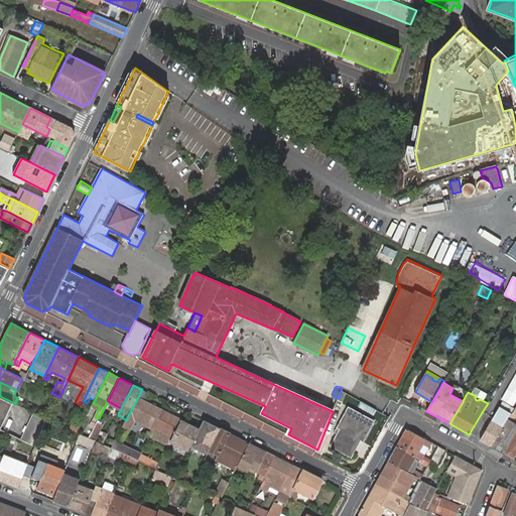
[(0,428),(1,429),(14,403),(0,396),(0,428)]
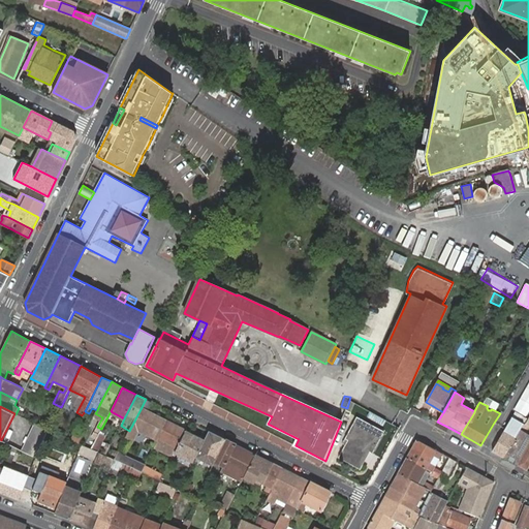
[(142,407),(129,431),(126,436),(133,440),(138,430),(158,440),(168,421),(142,407)]
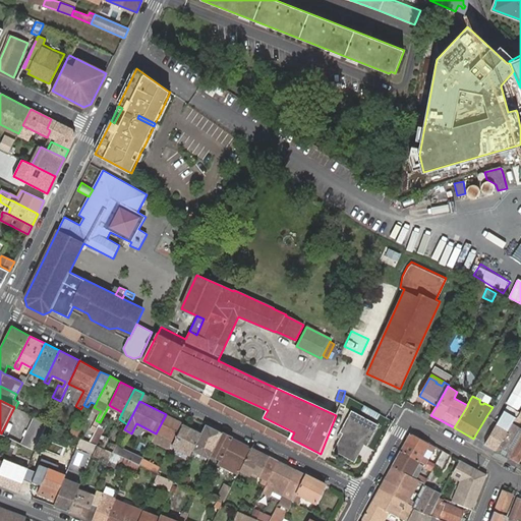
[(506,409),(484,445),(496,451),(512,424),(517,415),(506,409)]
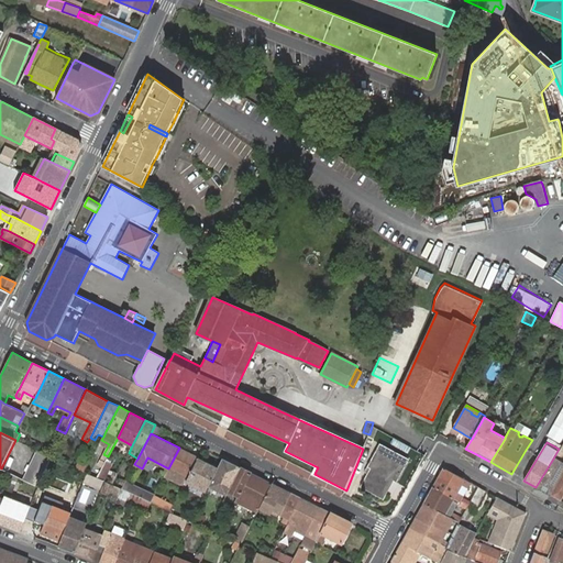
[(409,459),(379,443),(367,466),(371,468),(367,473),(361,487),(384,499),(394,481),(397,483),(409,459)]
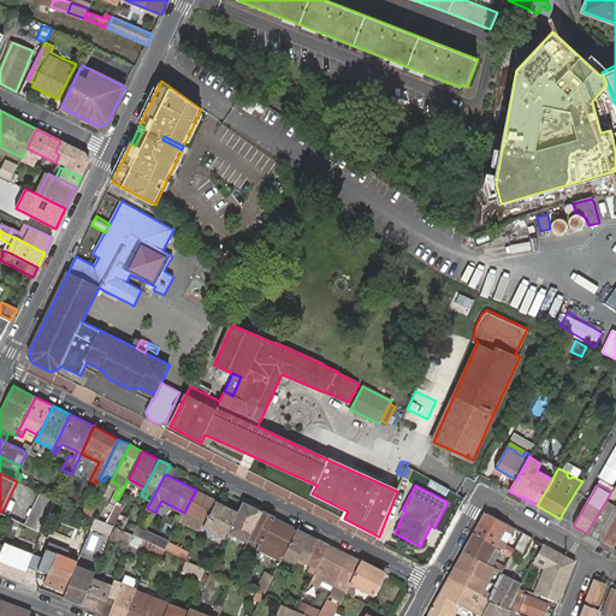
[(615,485),(606,502),(605,502),(586,533),(603,542),(615,517),(615,508),(615,507),(615,485)]
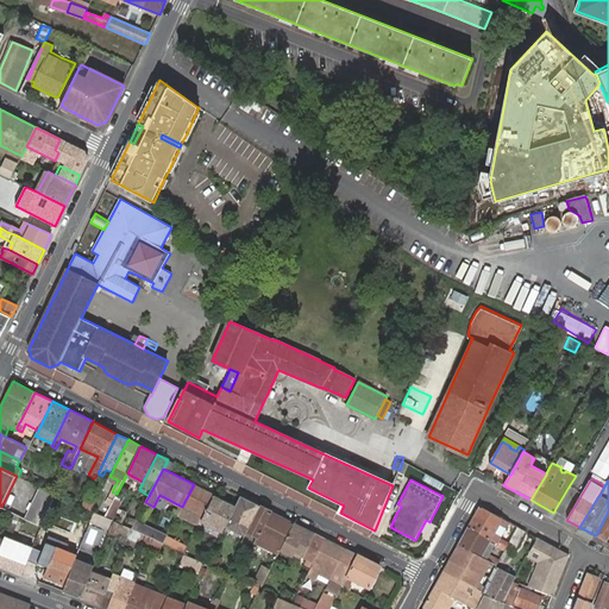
[(215,495),(194,484),(182,507),(180,513),(179,514),(200,525),(202,520),(215,495)]
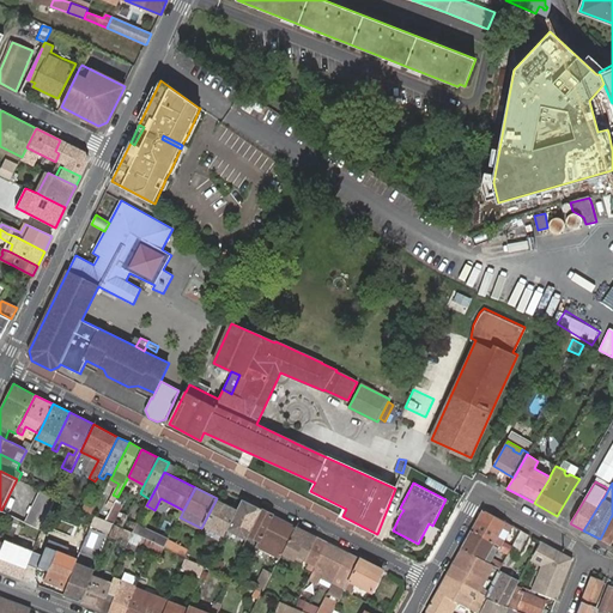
[(41,490),(25,522),(41,530),(56,498),(41,490)]
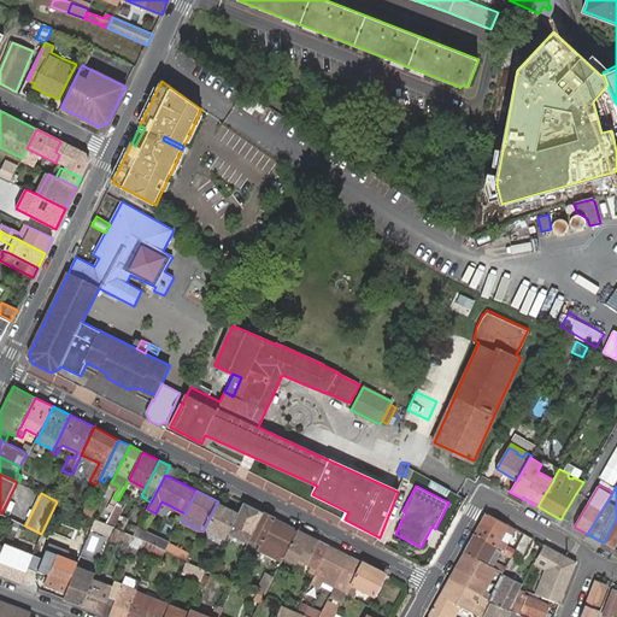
[(75,501),(60,495),(57,501),(72,509),(75,501)]
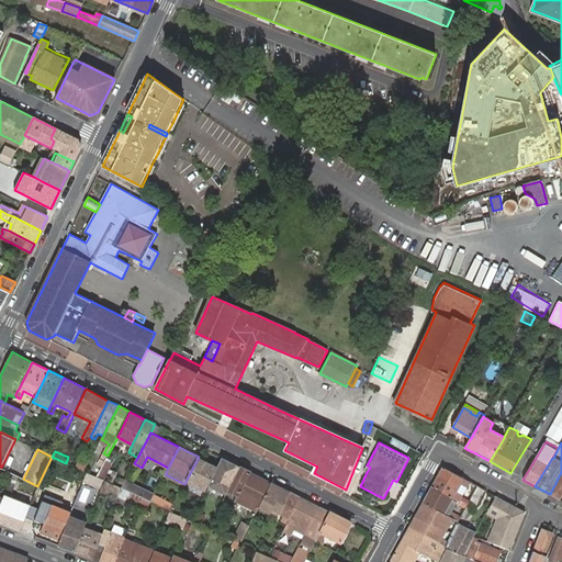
[(108,456),(103,453),(98,464),(102,467),(103,463),(108,456)]
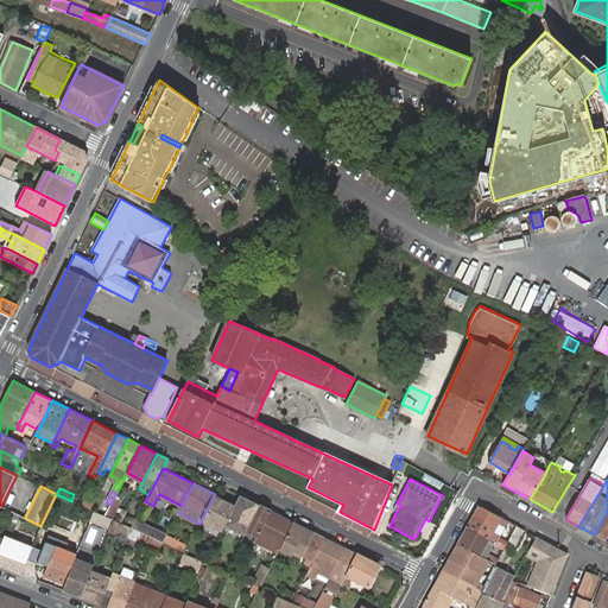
[(235,505),(215,494),(202,519),(222,531),(233,510),(235,505)]
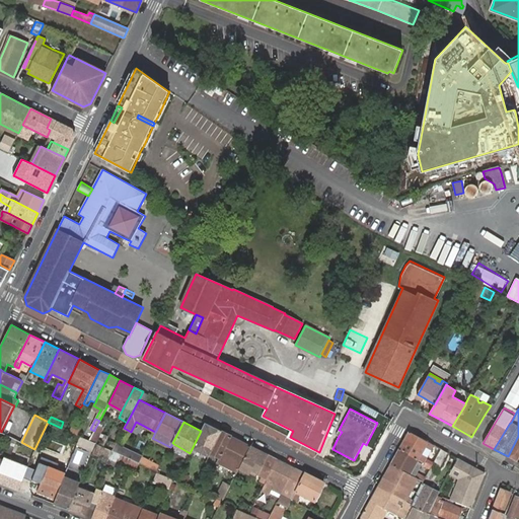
[(222,431),(205,423),(201,431),(199,435),(193,448),(209,456),(211,452),(216,443),(222,431)]
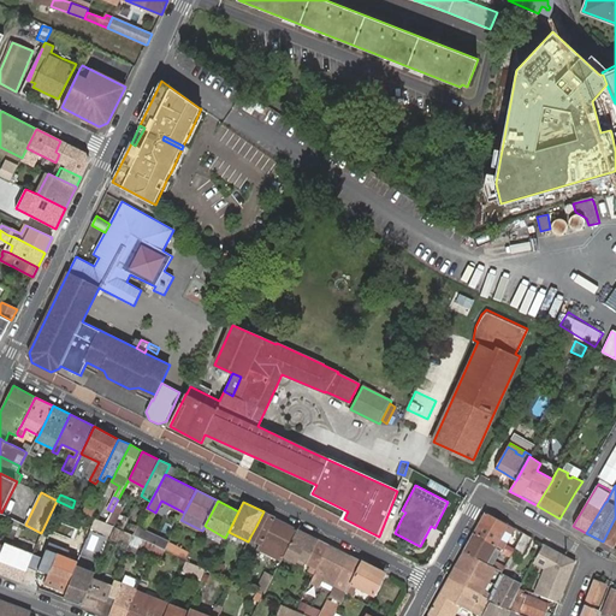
[(107,521),(113,523),(122,507),(116,504),(113,508),(112,511),(108,516),(107,521)]
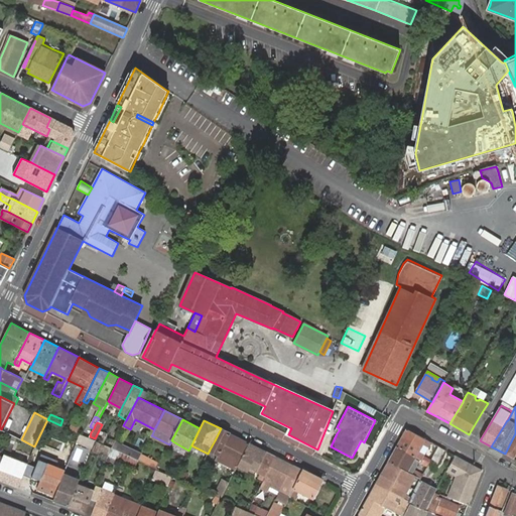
[(81,427),(71,423),(68,428),(78,433),(81,427)]
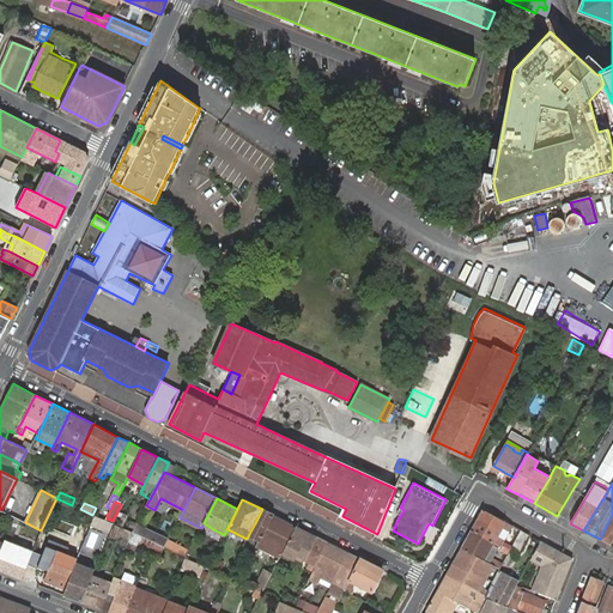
[(262,510),(262,509),(255,523),(249,534),(250,535),(262,510)]
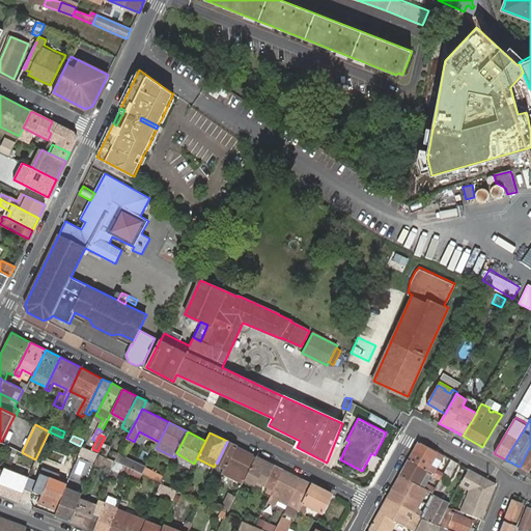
[(443,454),(418,441),(409,458),(434,472),(437,467),(431,464),(435,457),(440,460),(443,454)]
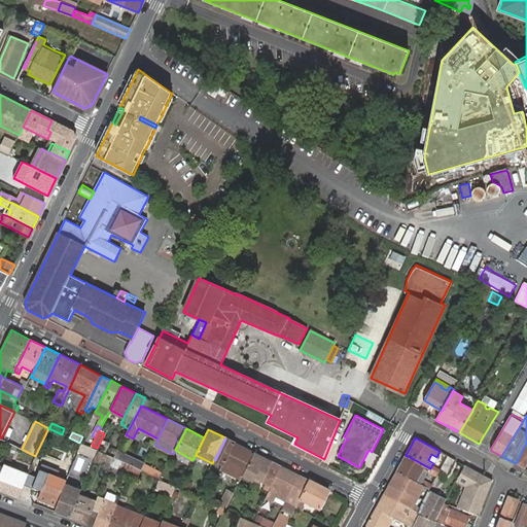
[(220,469),(234,443),(225,438),(215,460),(222,464),(220,469)]
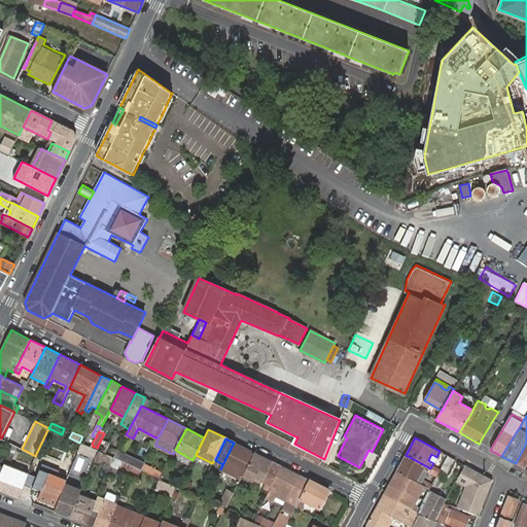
[(220,469),(241,480),(243,475),(250,460),(254,452),(234,443),(220,469)]
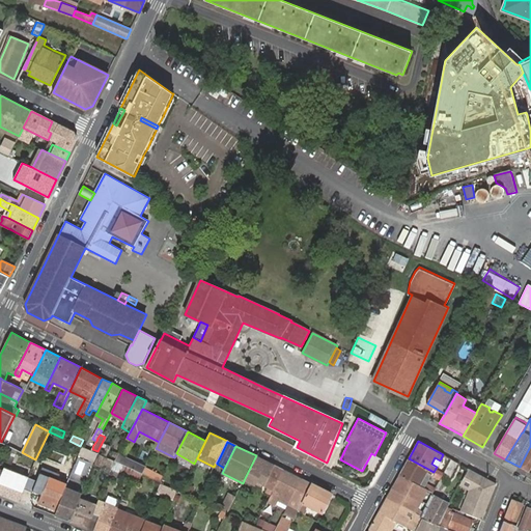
[(530,446),(520,467),(528,472),(530,467),(530,446)]
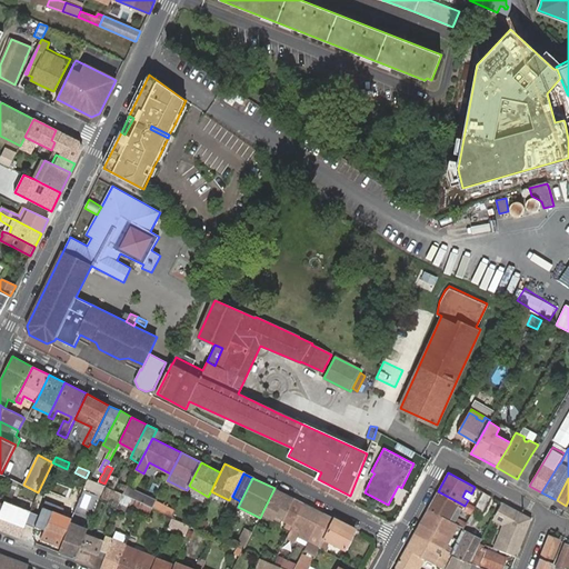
[(126,490),(123,493),(145,503),(152,508),(156,501),(157,500),(127,486),(126,490)]
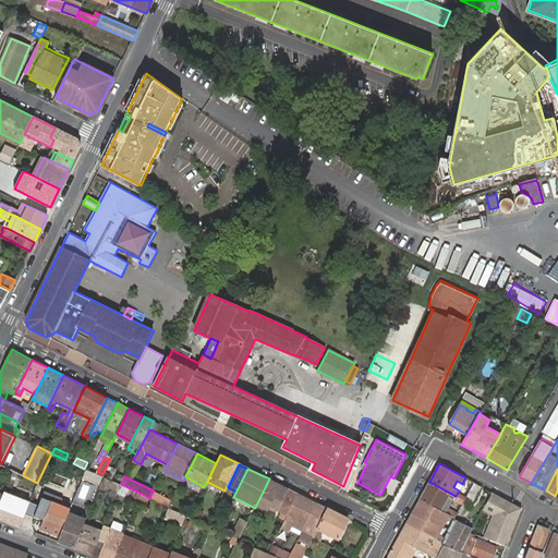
[(111,480),(104,477),(99,487),(117,494),(118,493),(121,484),(111,480)]
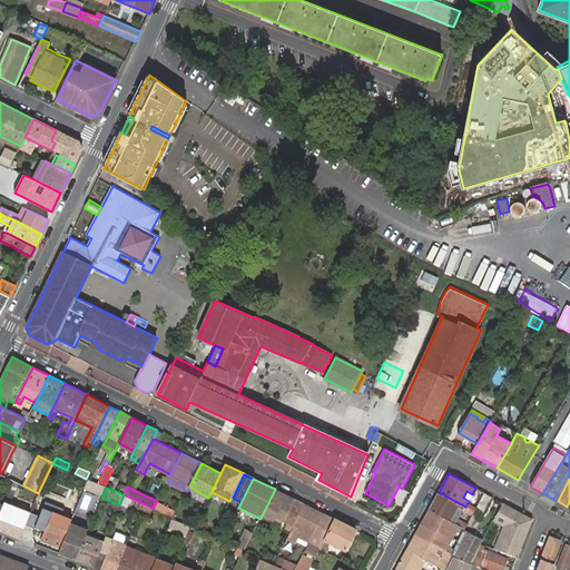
[(81,500),(89,502),(94,492),(86,489),(81,500)]
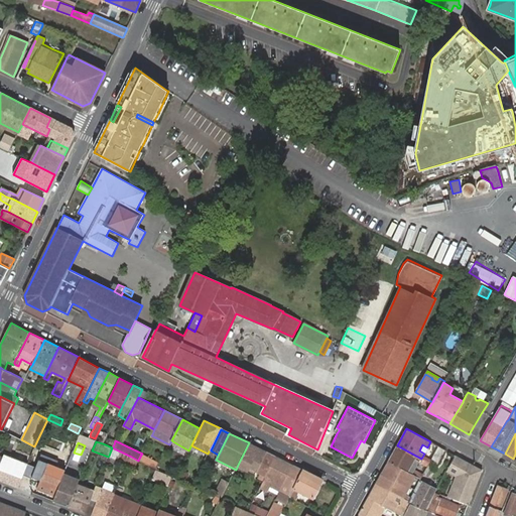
[(266,452),(249,442),(245,450),(238,465),(249,471),(250,468),(258,472),(262,474),(260,478),(264,480),(266,477),(276,457),(266,452)]
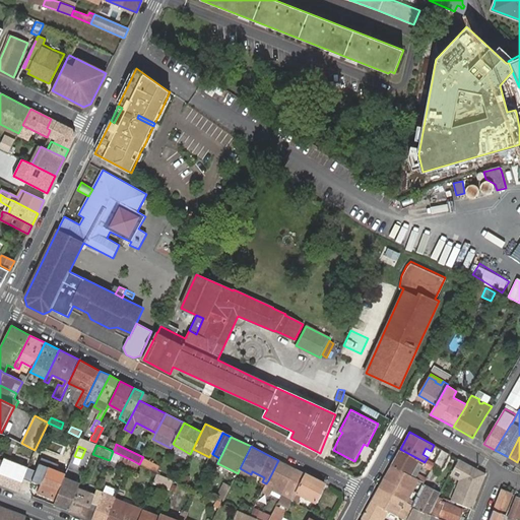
[(426,448),(423,454),(428,457),(431,451),(426,448)]
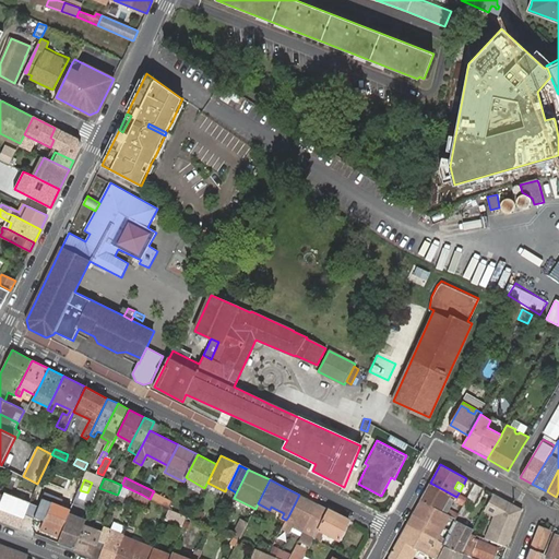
[(456,497),(430,483),(420,500),(447,514),(451,516),(456,519),(459,514),(449,510),(454,500),(456,502),(459,498),(456,497)]
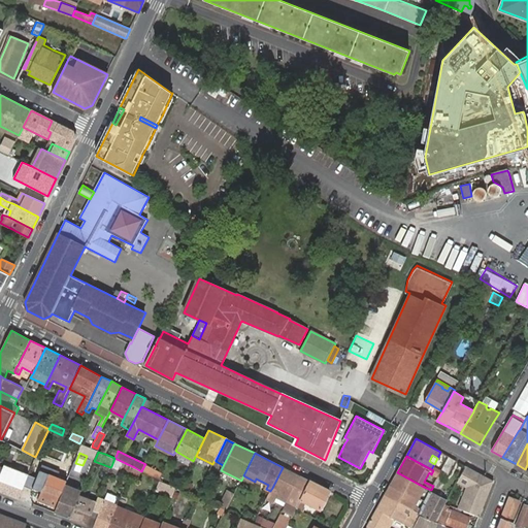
[(442,468),(441,470),(449,474),(456,461),(449,457),(442,468)]
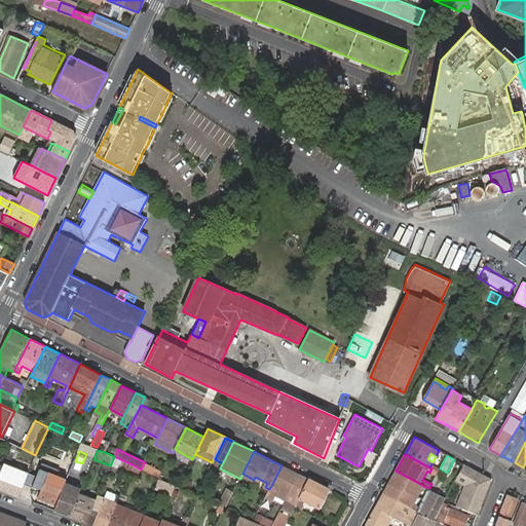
[(134,465),(114,456),(111,464),(129,473),(134,465)]
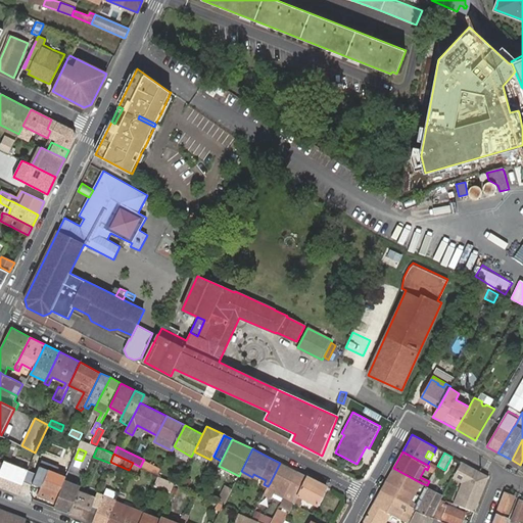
[(430,460),(427,465),(429,466),(435,469),(437,466),(438,464),(430,460)]
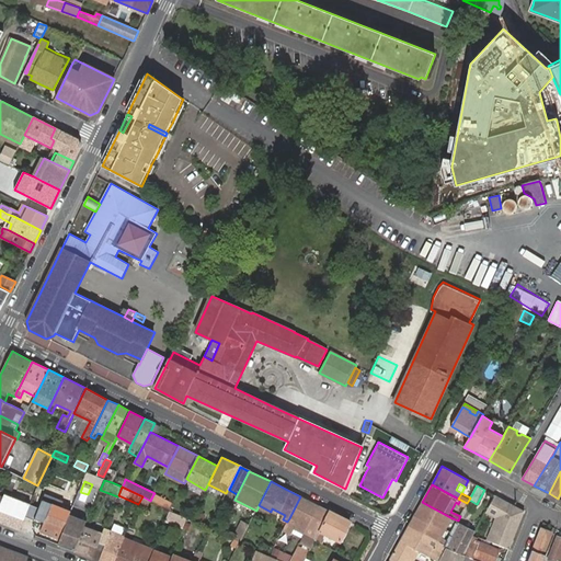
[(153,494),(150,501),(171,510),(173,504),(153,494)]
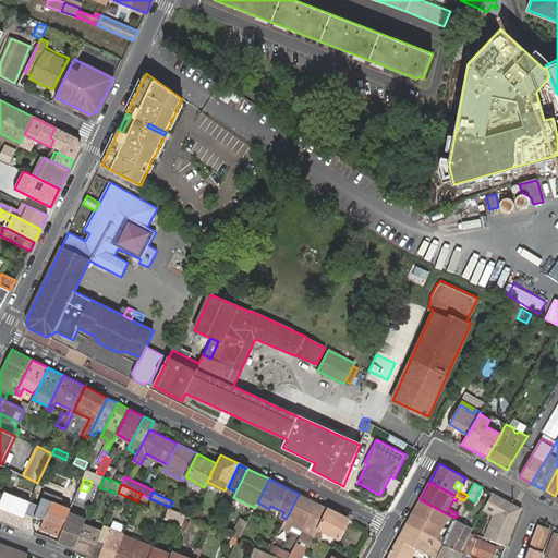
[(0,519),(20,526),(22,522),(27,508),(31,501),(5,493),(4,494),(0,505),(0,519)]
